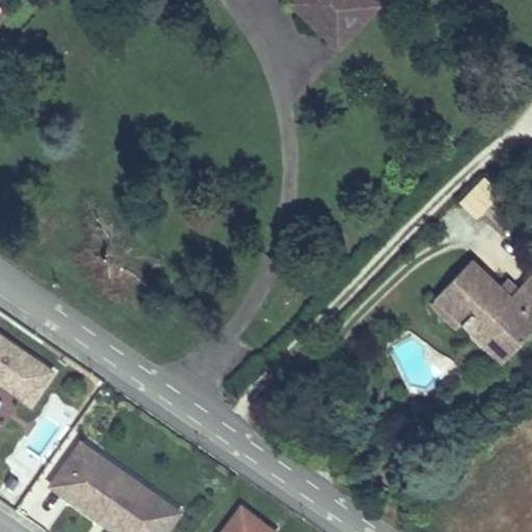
[(294,0),(293,2),(338,44),(375,4),(370,0),(294,0)]
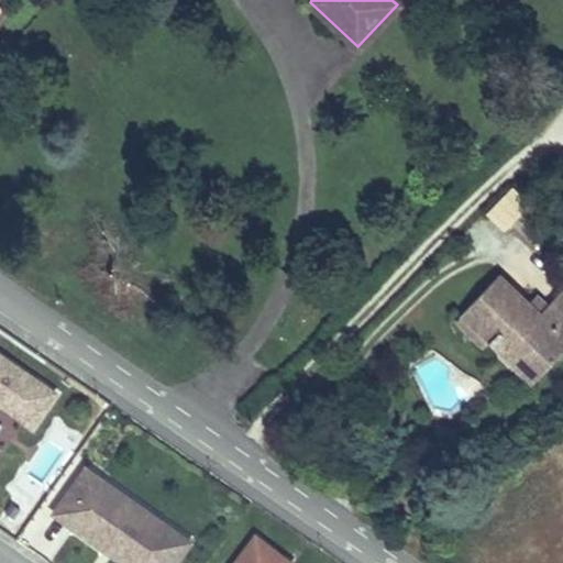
[(487,211),(506,228),(530,200),(511,184),(487,211)]
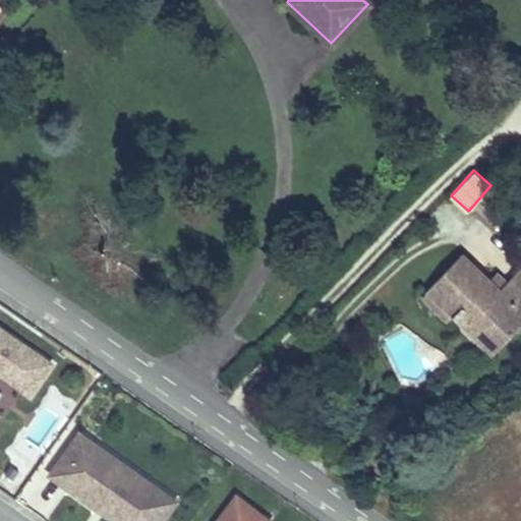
[(462,254),(428,289),(455,315),(460,310),(485,335),(498,323),(510,334),(520,323),(520,269),(501,291),(462,254)]
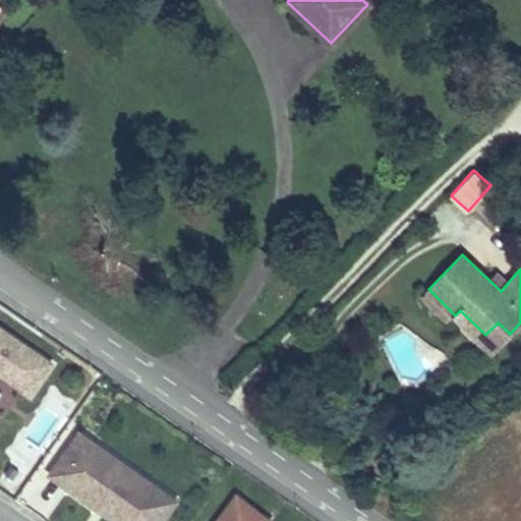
[(455,315),(428,289),(420,296),(448,323),(455,315)]
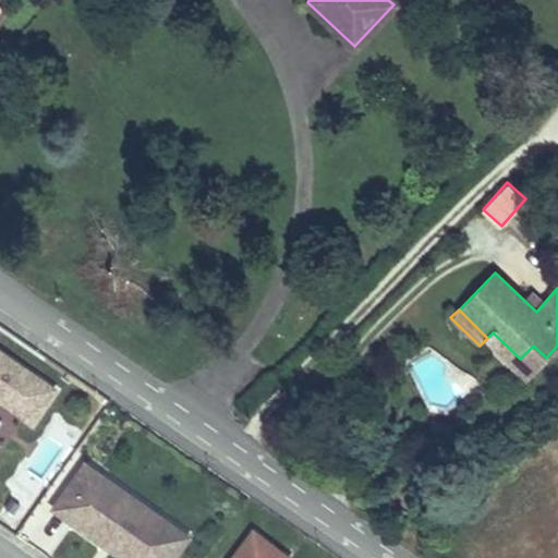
[(0,397),(40,426),(64,392),(0,348),(0,461),(4,455),(0,451),(0,397)]
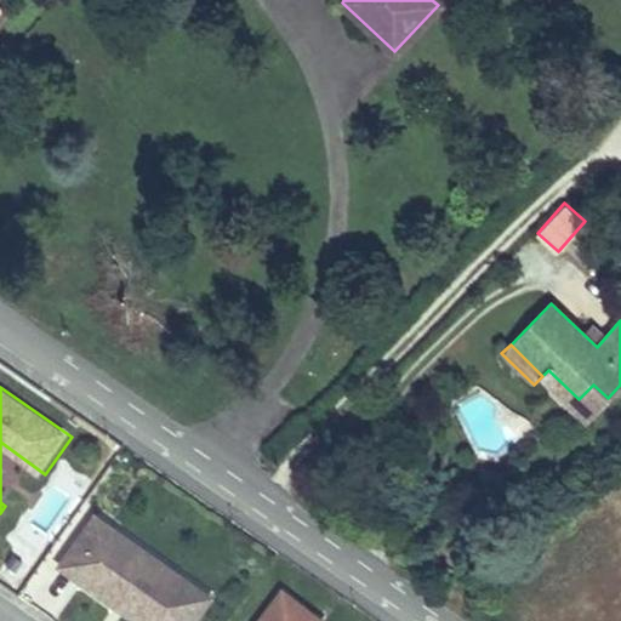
[(91,580),(89,584),(126,609),(131,602),(157,620),(176,620),(200,588),(123,534),(121,537),(102,524),(72,567),(91,580)]
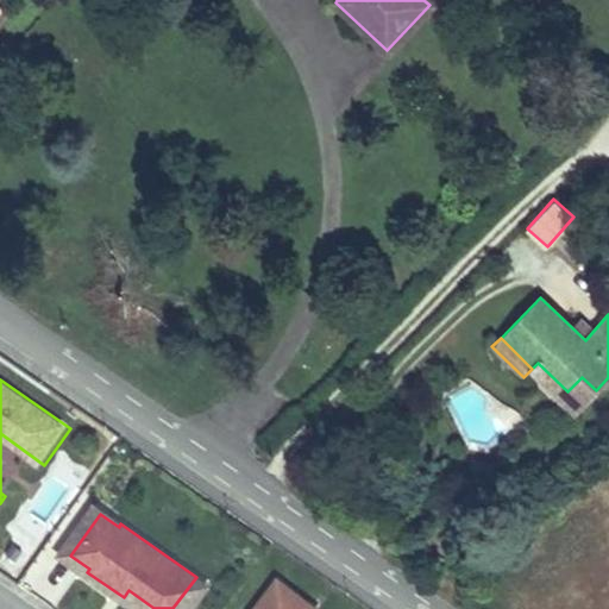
[(196,577),(173,608),(154,608),(129,590),(124,597),(139,608),(201,608),(214,590),(196,577)]
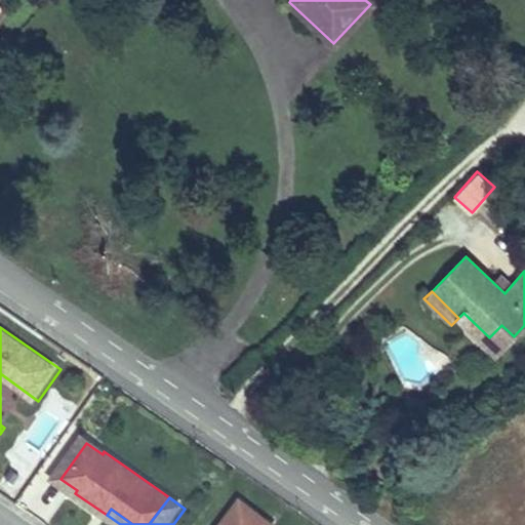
[(274,524),(246,503),(230,524),(274,524)]
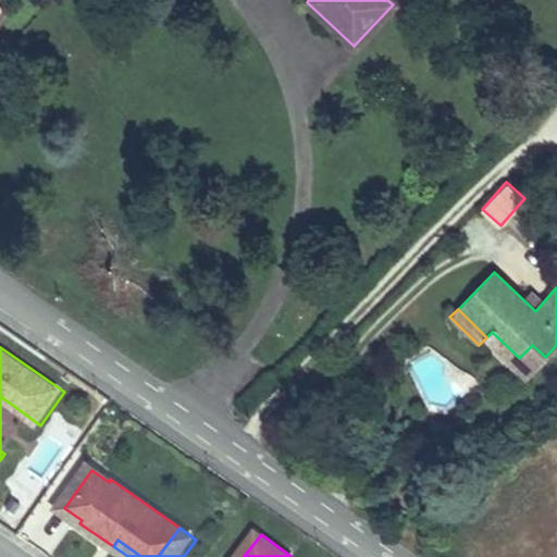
All buildings are outlined.
